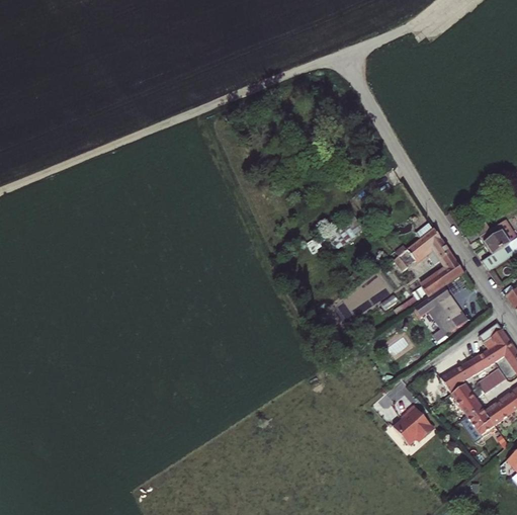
[(326,234),(335,247),(362,229),(353,216),(326,234)]
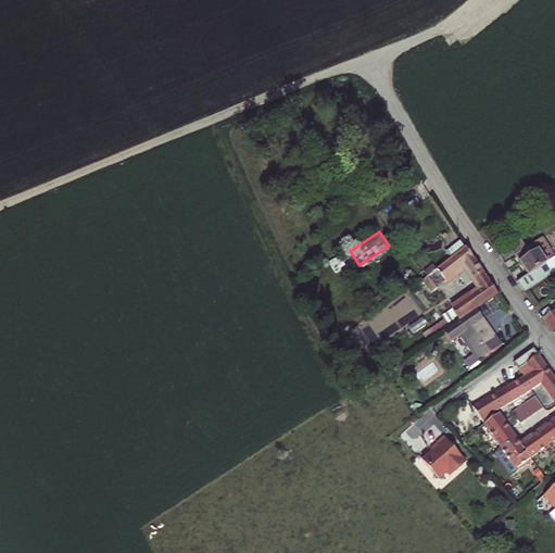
[(465,244),(459,237),(443,248),(449,254),(465,244)]
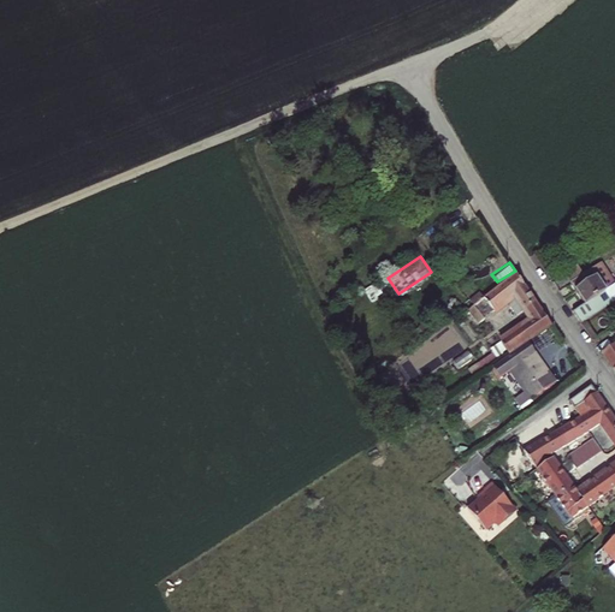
[(596,262),(566,281),(581,304),(572,310),(574,314),(579,322),(614,298),(614,280),(610,284),(596,262)]
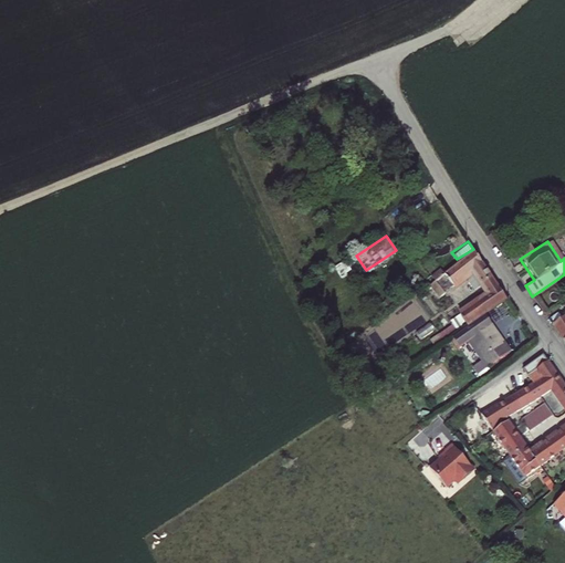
[(489,272),(473,249),(457,259),(429,275),(439,290),(462,274),(471,268),(479,281),(489,293),(458,313),(462,318),(454,322),(456,323),(433,339),(436,341),(462,323),(463,324),(504,295),(489,272)]
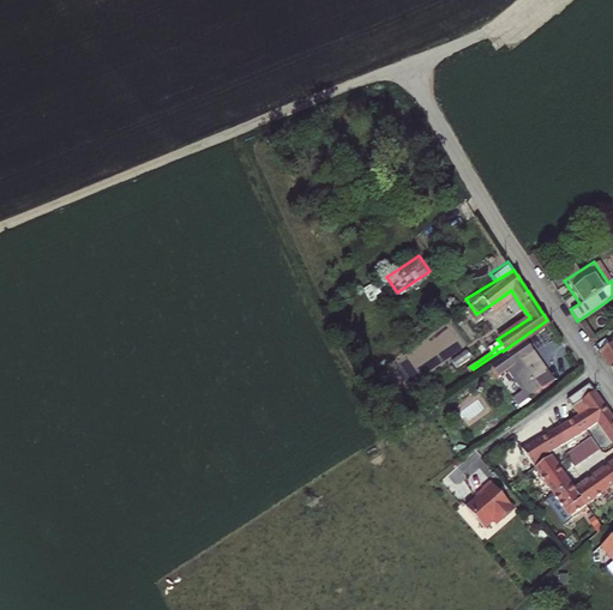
[(520,305),(511,290),(502,297),(511,312),(520,305)]
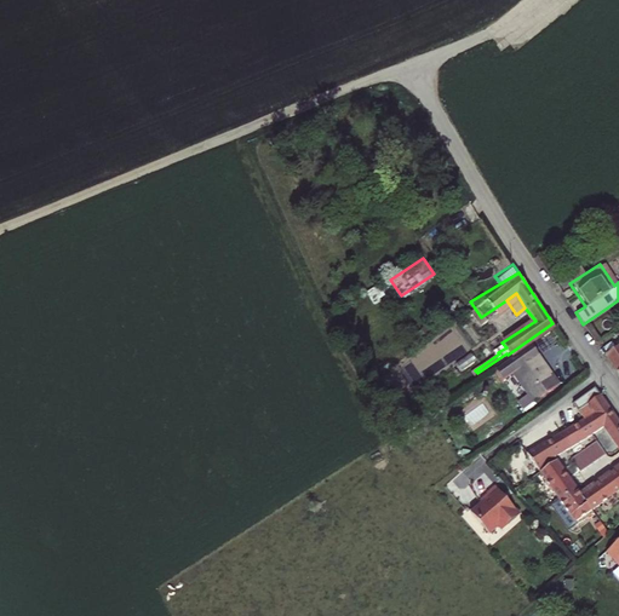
[(543,362),(531,344),(494,367),(502,378),(514,369),(534,399),(557,385),(551,375),(549,376),(544,368),(540,363),(543,362)]
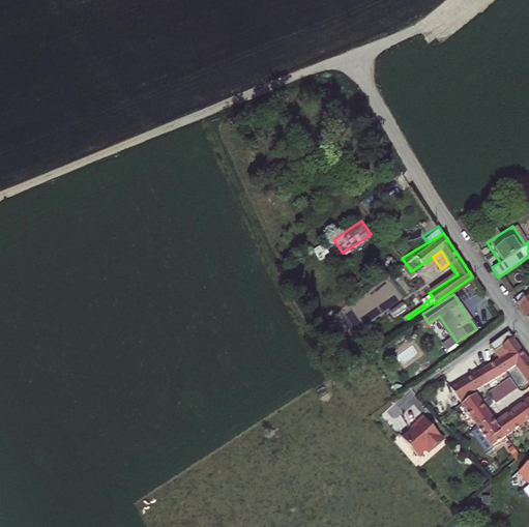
[(516,302),(528,321),(528,294),(516,302)]
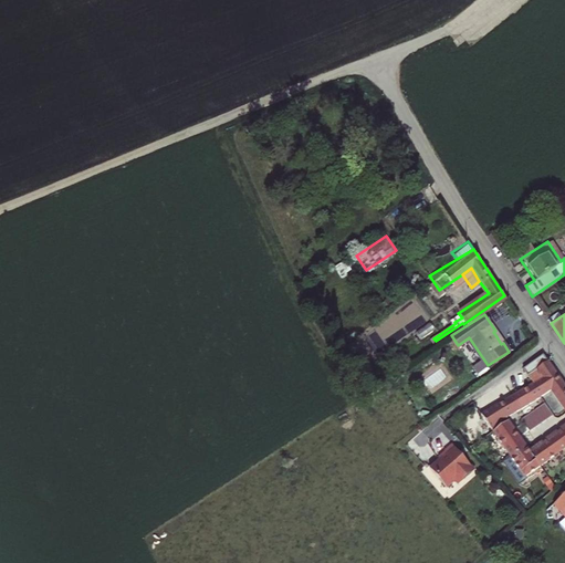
[(550,386),(564,407),(564,382),(558,373),(543,351),(523,365),(527,372),(535,365),(551,386),(550,386)]
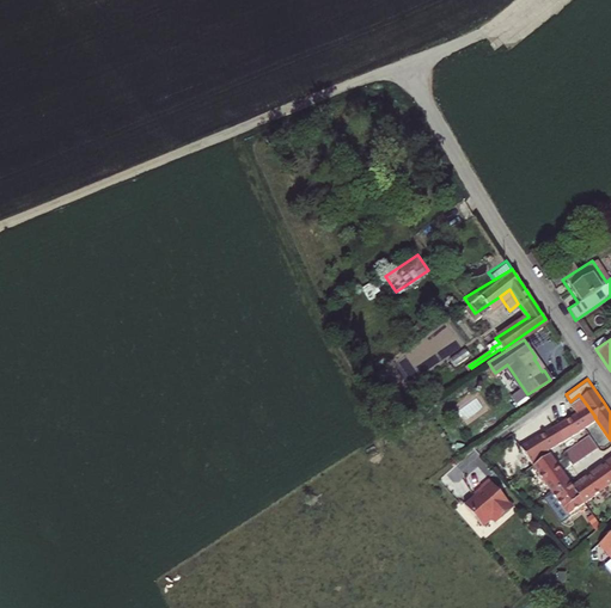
[(579,394),(570,401),(575,410),(563,416),(554,422),(563,438),(584,424),(594,417),(596,417),(579,394)]
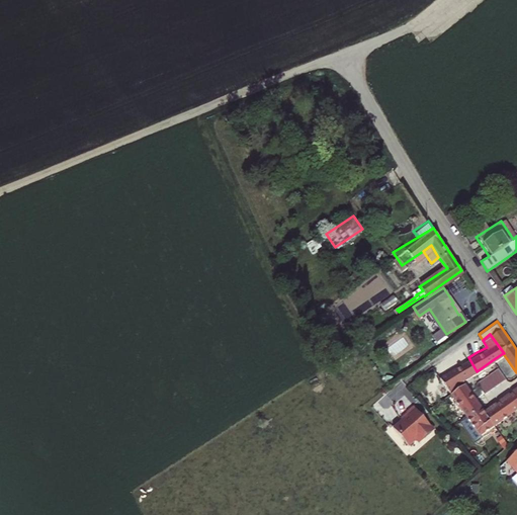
[(477,371),(468,357),(460,362),(450,368),(440,374),(451,393),(458,388),(455,383),(463,378),(463,379),(477,371)]
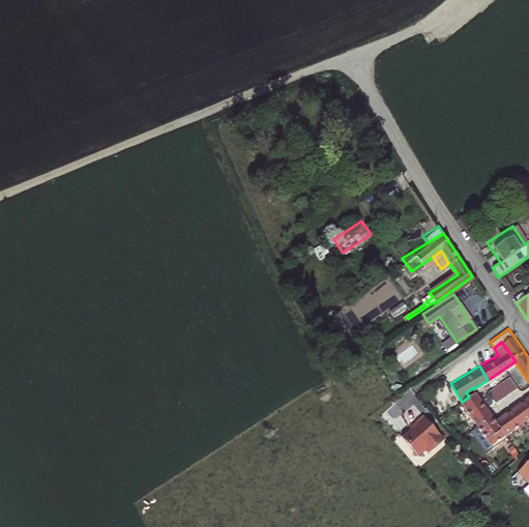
[(488,389),(496,401),(518,385),(509,375),(488,389)]
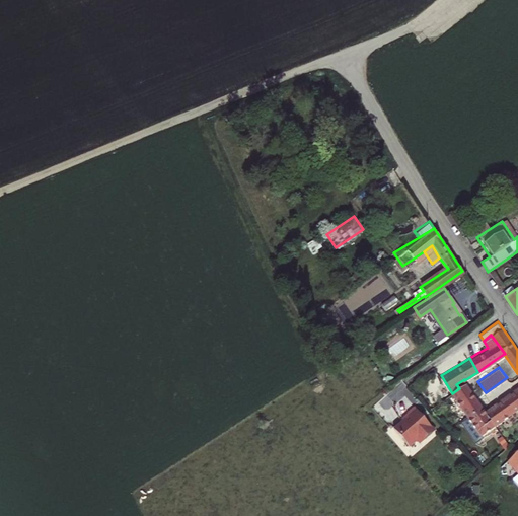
[(468,416),(482,406),(476,398),(473,393),(464,380),(464,379),(456,384),(459,388),(452,393),(468,416)]
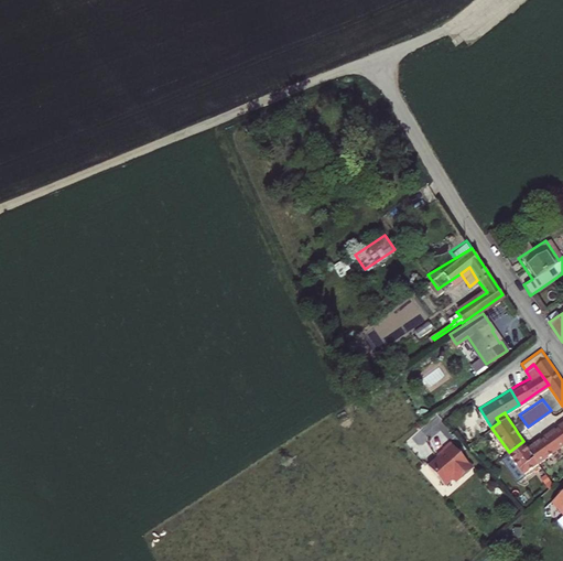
[(529,449),(538,462),(562,443),(562,440),(555,429),(547,435),(529,449)]
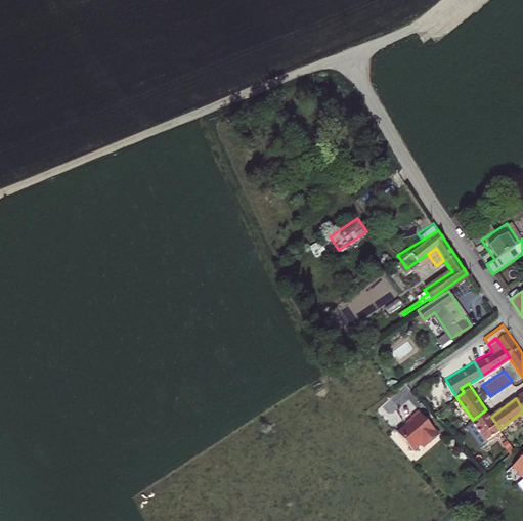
[(489,413),(486,409),(473,420),(474,421),(488,442),(503,432),(499,429),(491,417),(489,413)]
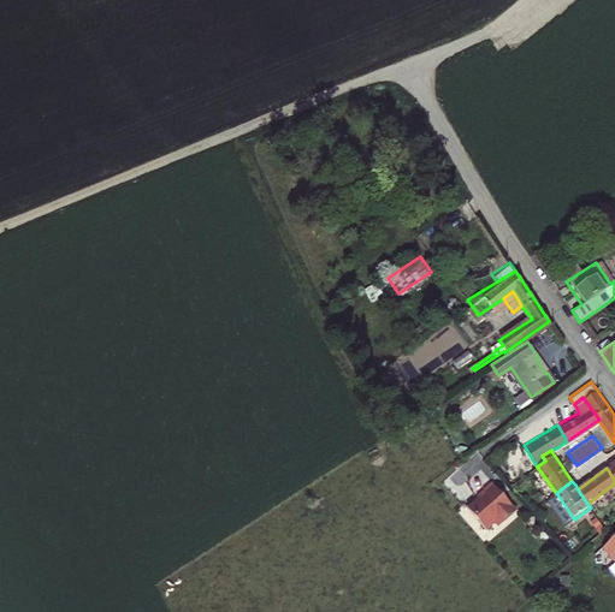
[(488,492),(469,507),(488,529),(496,521),(502,521),(507,517),(508,518),(518,510),(494,482),(489,487),(485,489),(488,492)]
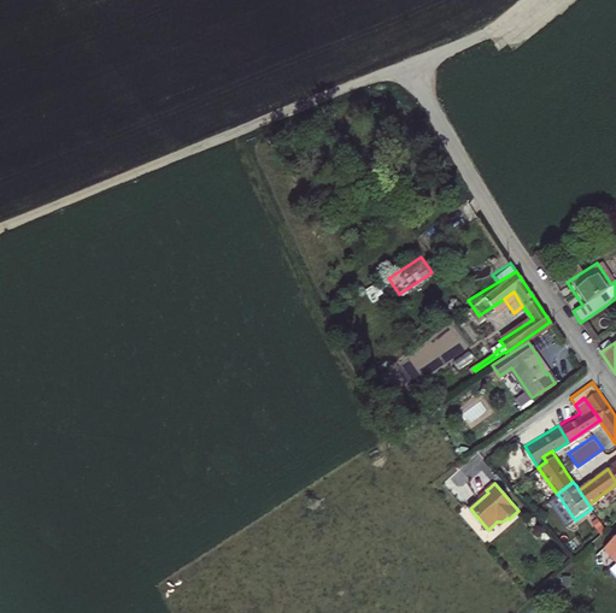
[(615,536),(605,547),(615,559),(615,536)]
